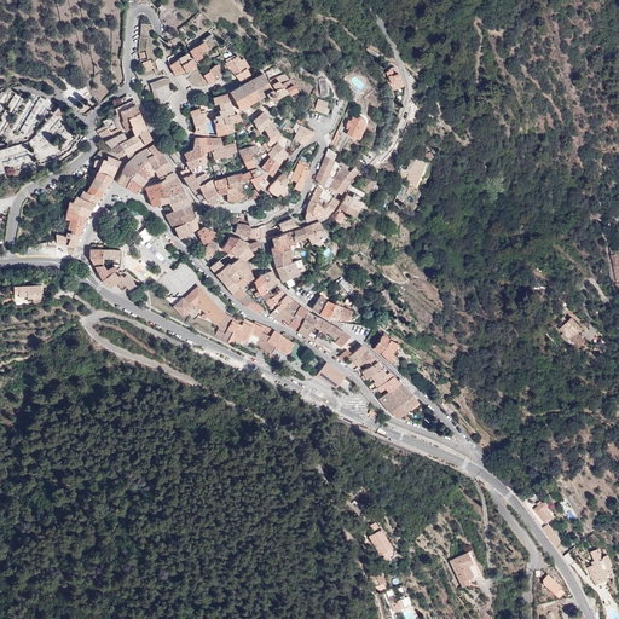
[(142,34),(150,35),(151,25),(144,23),(142,34)]
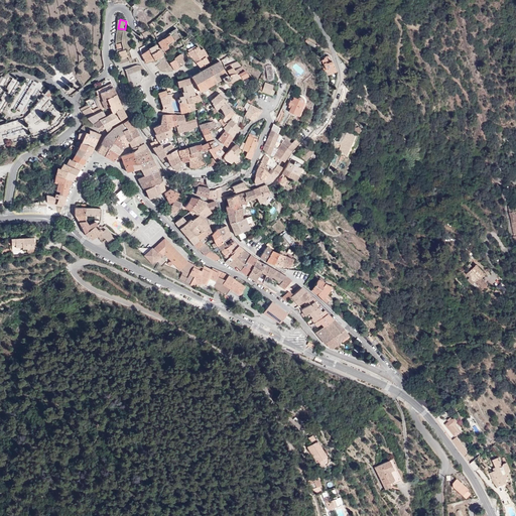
[(146,40),(152,37),(151,34),(148,30),(142,33),(146,40)]
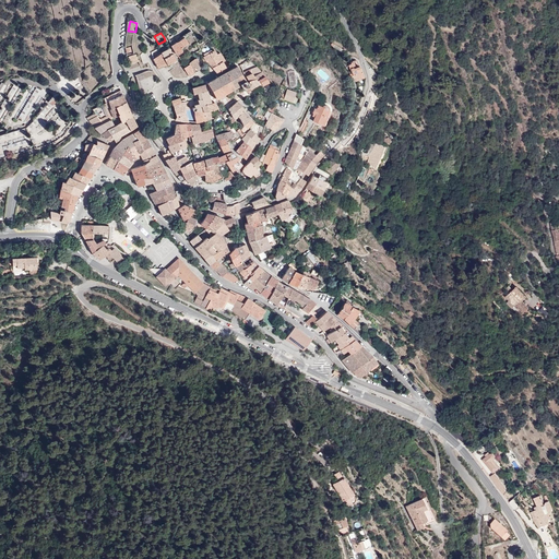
[(177,42),(171,45),(177,55),(182,51),(180,48),(188,43),(183,37),(177,42)]
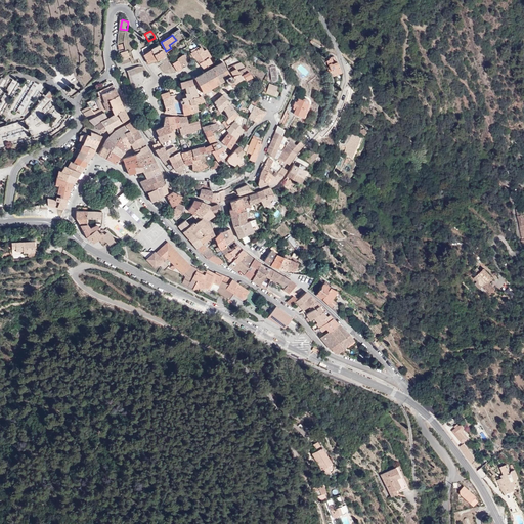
[(317,51),(322,46),(311,40),(310,41),(310,42),(317,51)]
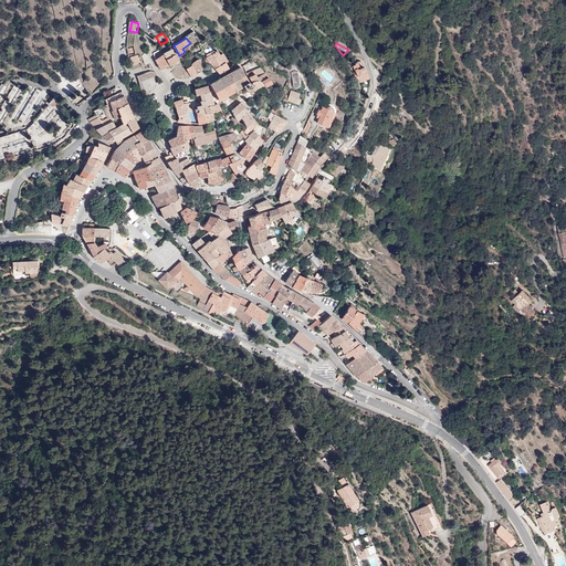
[(164,53),(170,65),(177,61),(179,60),(174,52),(171,49),(164,53)]
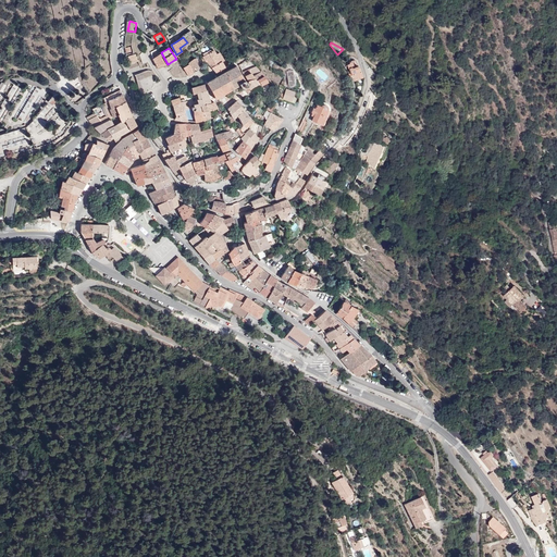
[(203,59),(199,62),(200,65),(207,61),(208,63),(217,73),(225,67),(222,61),(224,60),(219,52),(217,53),(213,49),(202,57),(203,59)]
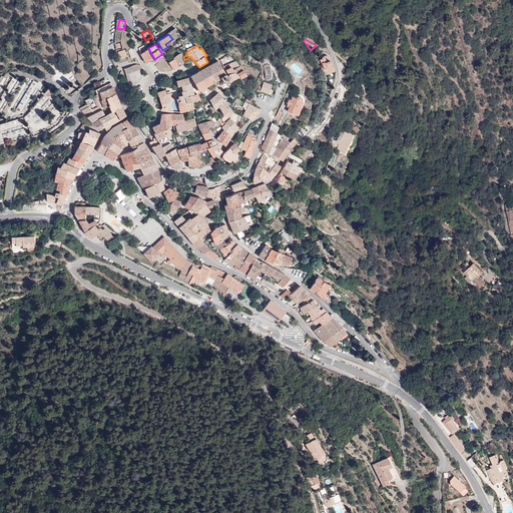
[(145,62),(154,59),(148,48),(140,54),(145,62)]
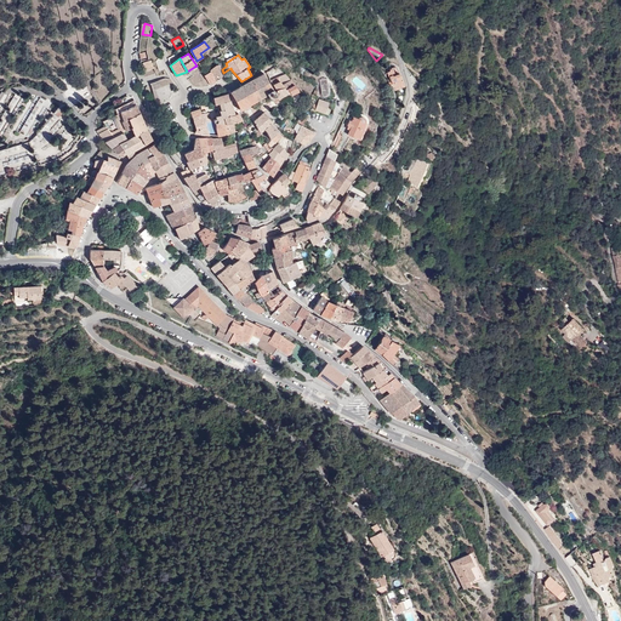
[(154,68),(151,60),(143,63),(146,70),(154,68)]
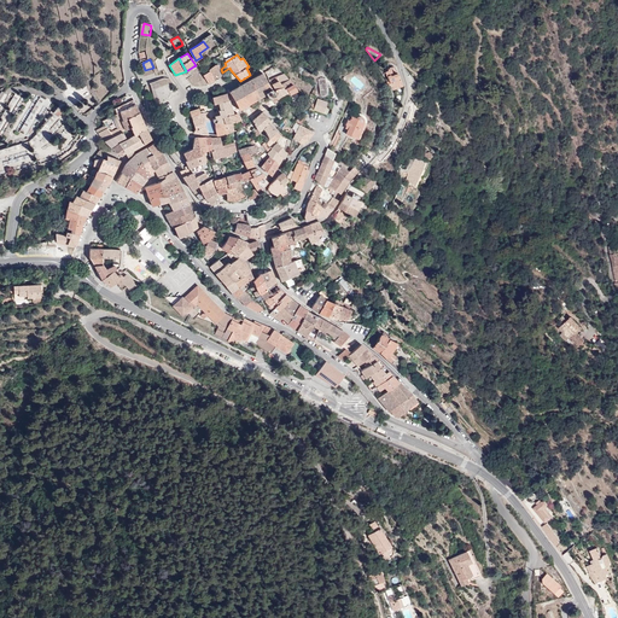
[(221,69),(219,66),(217,64),(209,70),(210,71),(215,81),(217,79),(223,75),(222,73),(221,69)]
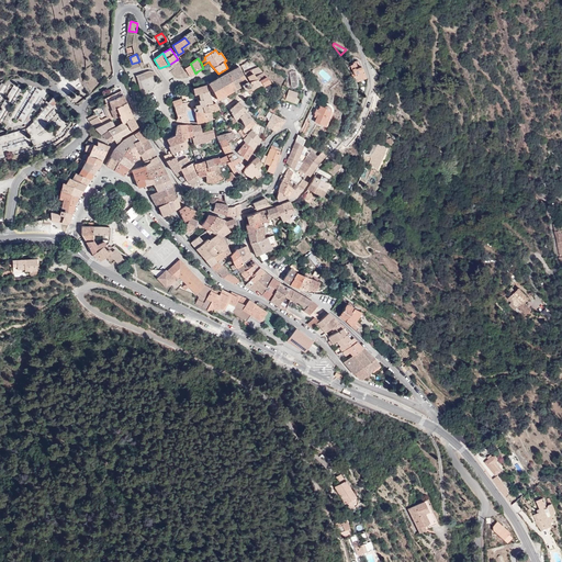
[(351,75),(355,81),(357,80),(358,81),(366,77),(359,60),(358,60),(353,62),(352,63),(352,64),(350,66),(353,74),(351,75)]
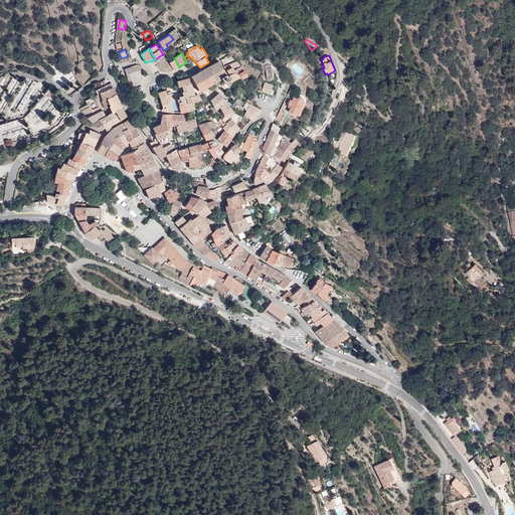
[(179,67),(175,59),(169,62),(174,70),(177,68),(179,67)]
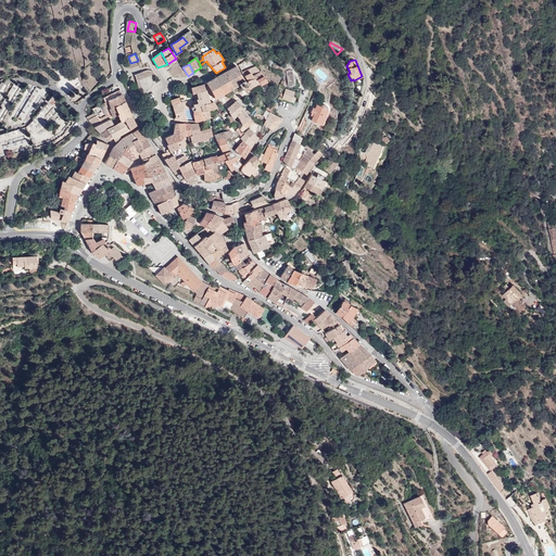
[(244,80),(236,65),(216,76),(214,74),(213,75),(215,77),(206,81),(205,80),(204,81),(205,83),(215,99),(244,80)]
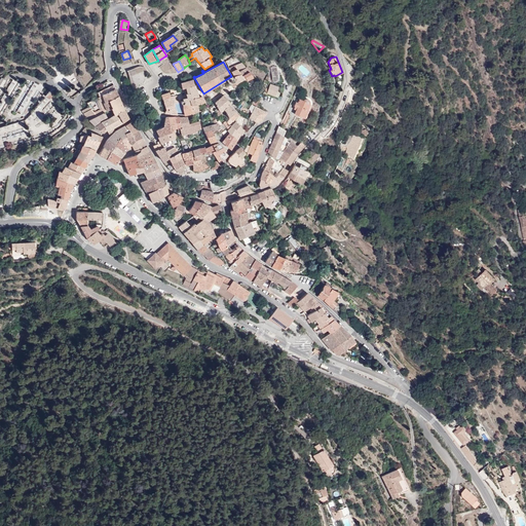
[(247,80),(253,77),(250,72),(247,67),(241,62),(229,68),(229,69),(232,71),(235,76),(234,78),(238,82),(245,78),(247,80)]
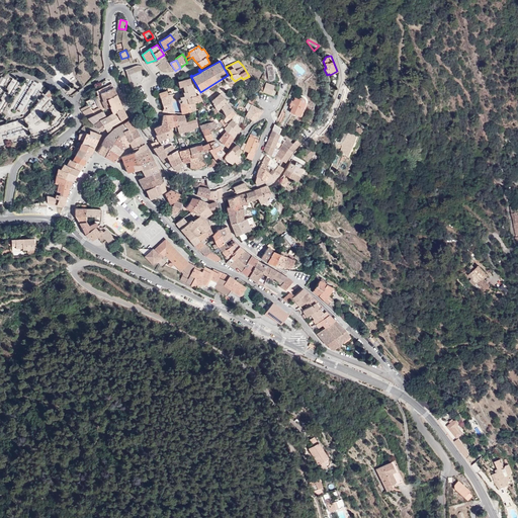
[(142,65),(126,70),(131,86),(147,81),(142,65)]
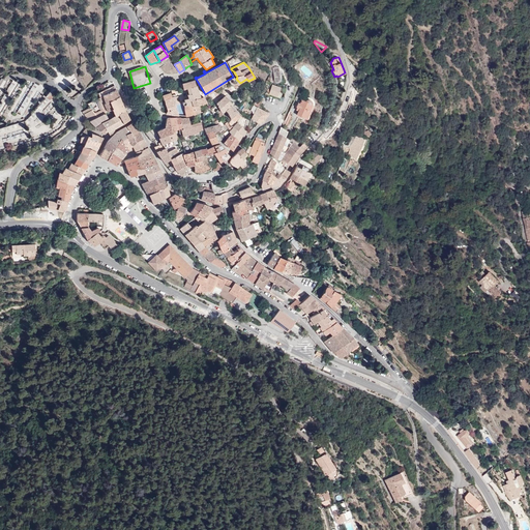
[(184,105),(192,104),(190,100),(200,97),(194,80),(182,84),(183,89),(187,88),(188,93),(187,94),(188,97),(184,98),(184,100),(183,100),(182,101),(182,102),(182,105),(183,105),(184,105)]
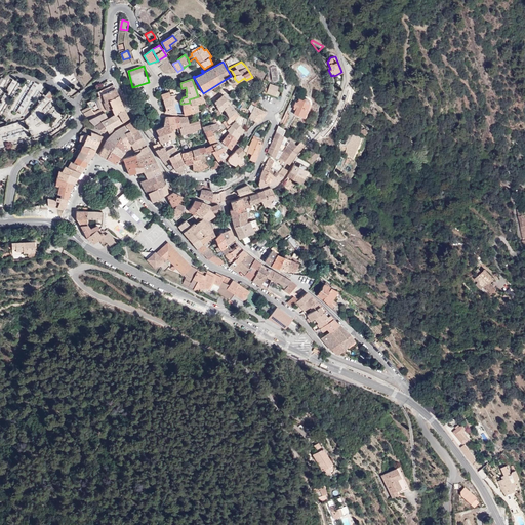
[(268,83),(263,92),(275,96),(278,86),(268,83)]
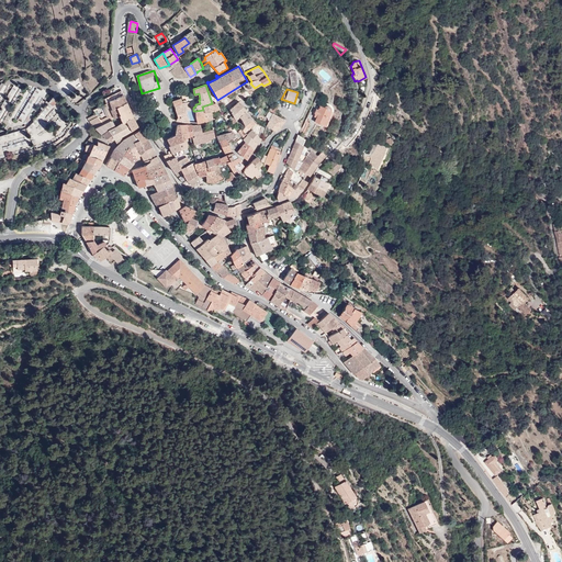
[(126,102),(123,94),(113,100),(111,96),(104,99),(107,104),(104,105),(105,109),(111,108),(112,110),(111,110),(114,117),(119,115),(120,115),(116,108),(126,102)]
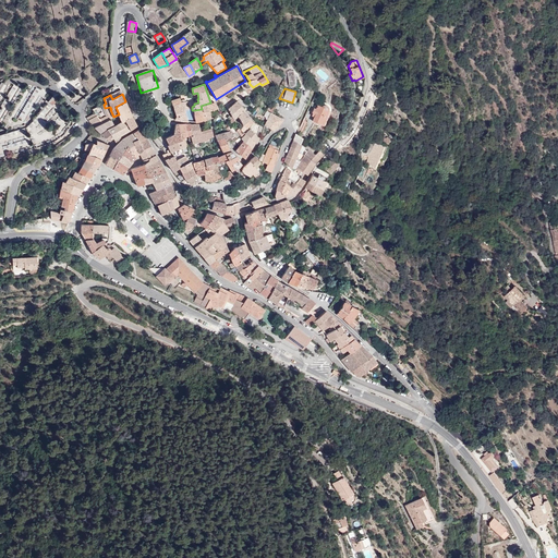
[(181,120),(187,121),(185,113),(185,114),(183,109),(185,108),(184,101),(181,102),(179,97),(171,100),(173,106),(177,117),(174,119),(181,120)]
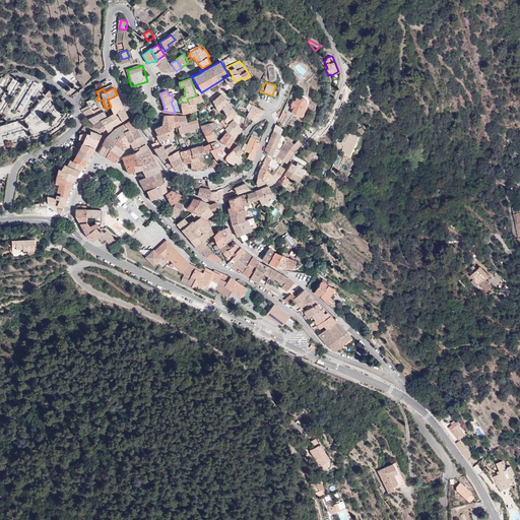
[(231,120),(236,114),(232,109),(226,104),(229,102),(221,93),(212,102),(214,106),(216,108),(217,111),(221,108),(222,110),(223,111),(226,117),(226,116),(231,120)]
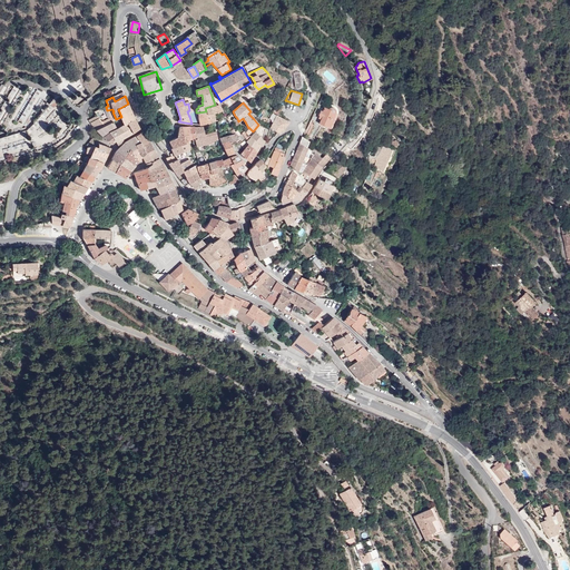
[(123,121),(134,115),(128,104),(118,109),(121,117),(120,117),(123,121)]
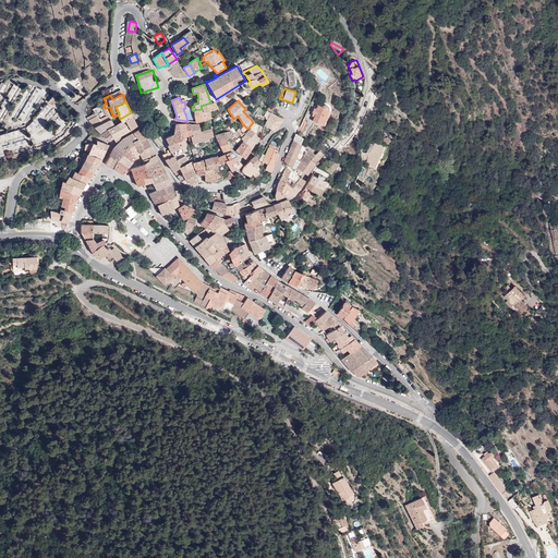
[(213,109),(217,108),(214,101),(210,102),(201,106),(202,109),(203,111),(213,109)]
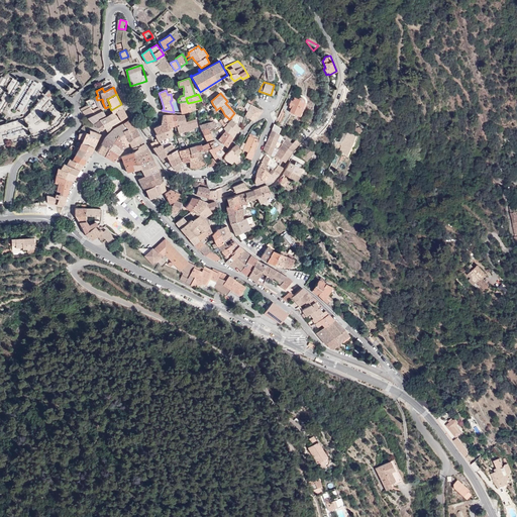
[(289,104),(290,104),(292,106),(291,108),(289,112),(299,115),(302,107),(301,107),(303,101),(304,100),(303,99),(303,98),(301,97),(300,97),(299,97),(298,99),(294,97),(292,101),(291,100),(289,104)]
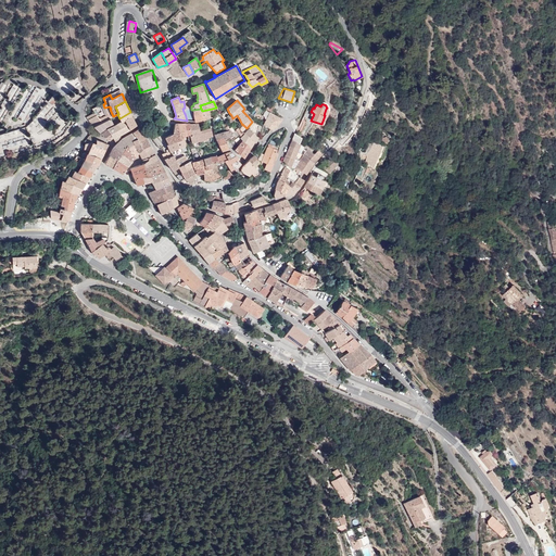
[(193,117),(194,122),(203,119),(210,117),(210,115),(218,111),(216,108),(212,109),(202,111),(201,109),(193,110),(193,117)]
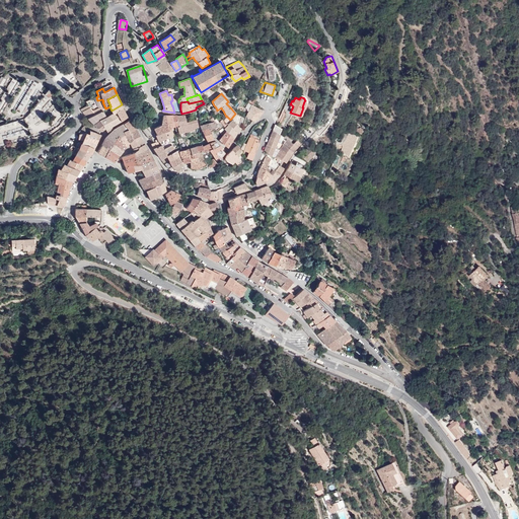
[(251,120),(253,122),(258,118),(261,116),(264,112),(251,104),(247,102),(243,113),(246,115),(245,116),(251,120)]
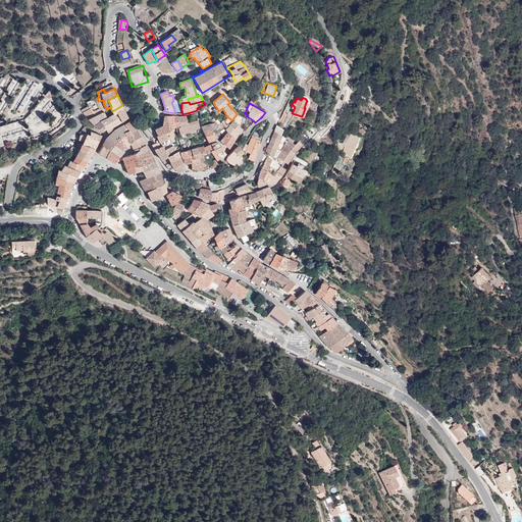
[(85,116),(88,119),(95,115),(88,105),(81,110),(85,116)]
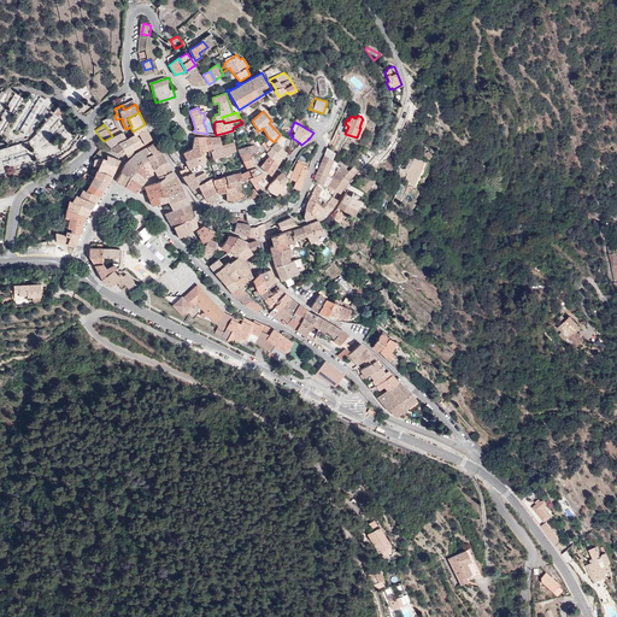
[(139,133),(146,129),(145,124),(133,131),(134,135),(139,133)]
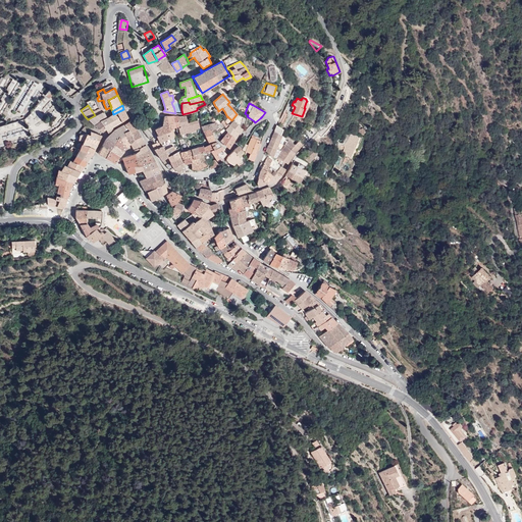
[(117,112),(122,121),(127,117),(123,109),(117,112)]
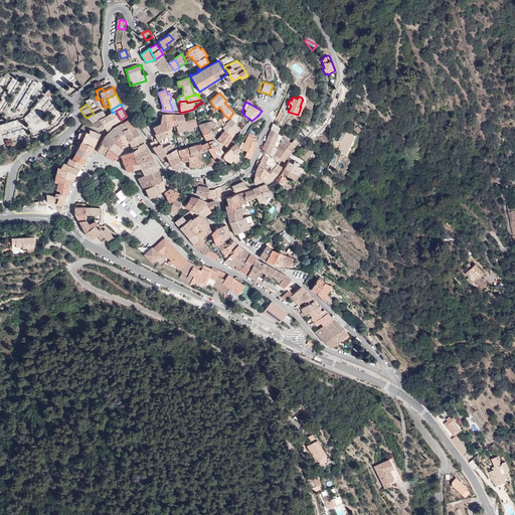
[(87,118),(93,124),(98,120),(106,116),(102,109),(94,114),(87,118)]
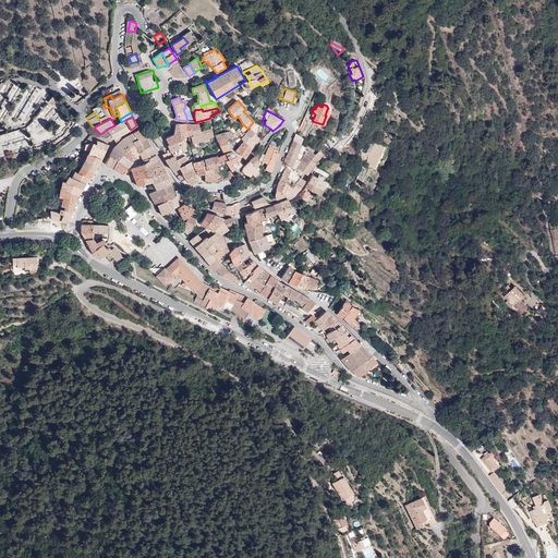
[(114,138),(120,135),(131,130),(125,120),(121,122),(114,125),(106,130),(100,134),(109,141),(113,138),(114,138)]
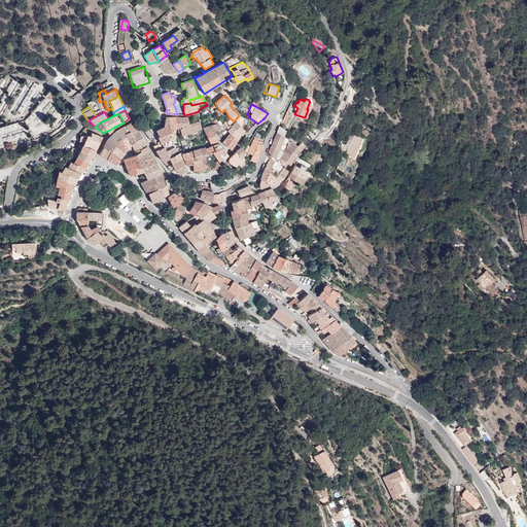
[(173,129),(175,129),(175,116),(166,117),(164,127),(156,130),(160,136),(174,131),(173,129)]
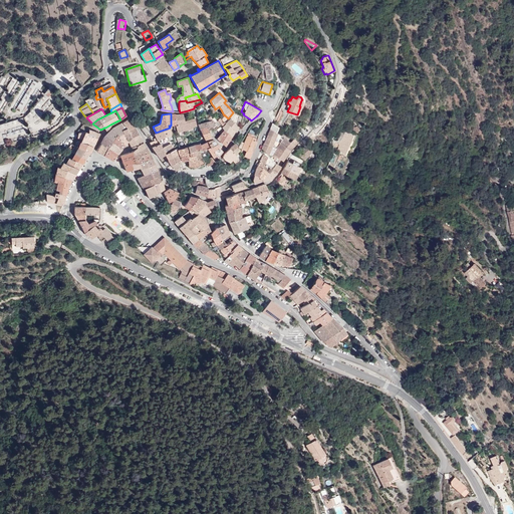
[(177,114),(176,114),(176,119),(176,123),(175,124),(178,132),(182,131),(187,130),(191,127),(194,125),(196,125),(197,125),(195,118),(185,121),(183,113),(177,114)]
